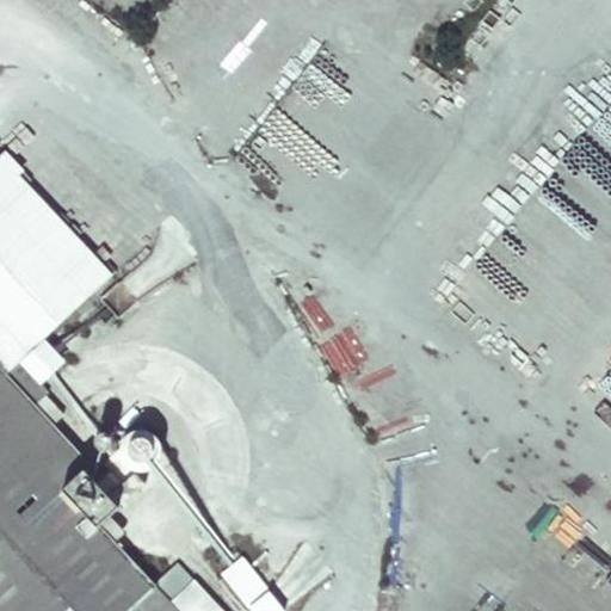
[(0,610),(179,610),(97,523),(117,506),(107,497),(85,471),(91,466),(34,405),(6,374),(25,356),(110,277),(17,176),(22,172),(5,154),(0,158),(0,610)]
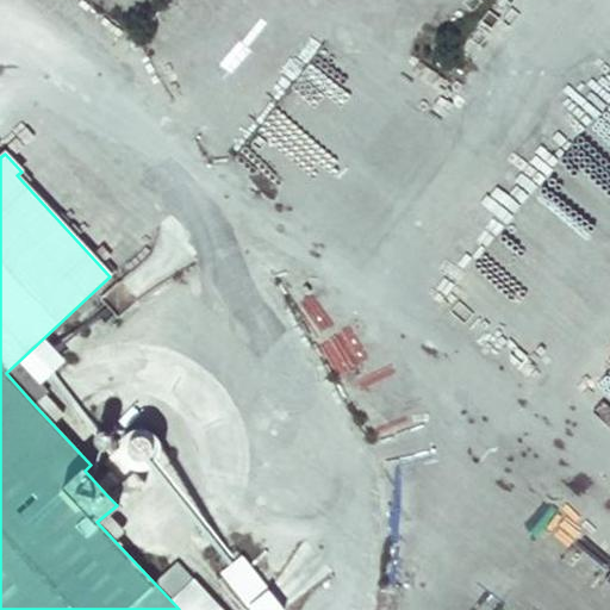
[(318,341),(347,323),(328,293),(299,311),(318,341)]
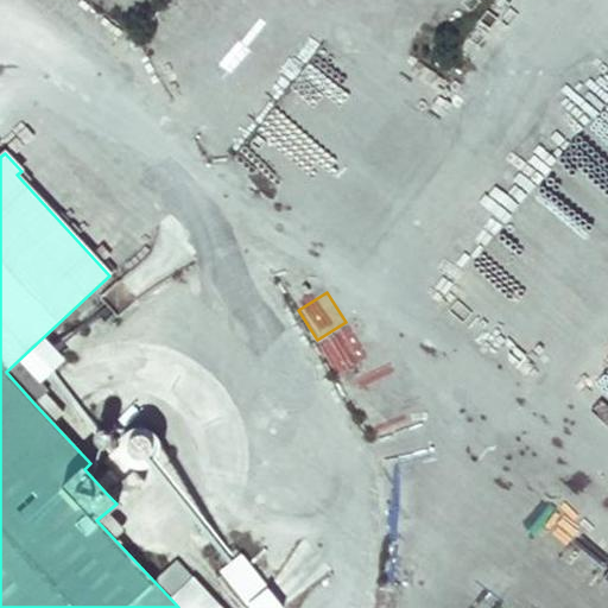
[(25,354),(6,372),(33,403),(46,391),(48,378),(25,354)]
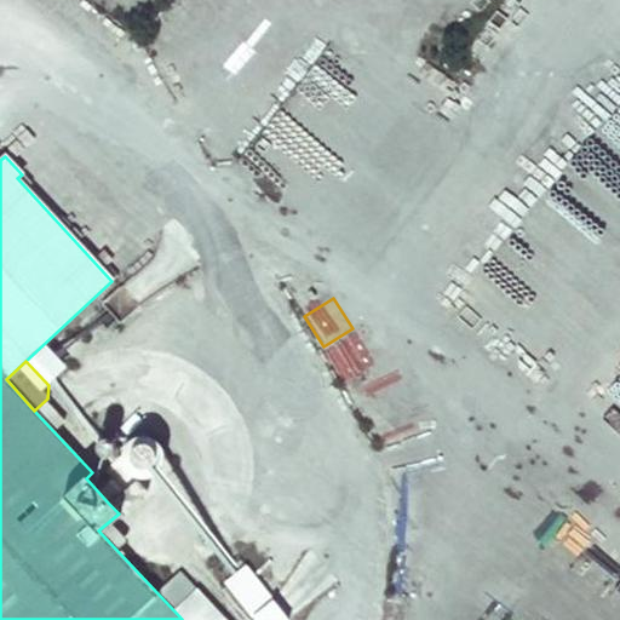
[(139,475),(168,454),(149,428),(120,449),(139,475)]
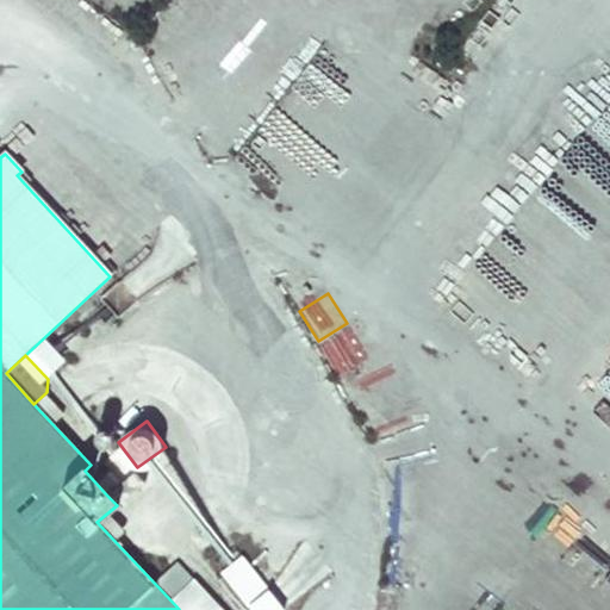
[(135,471),(107,496),(117,505),(118,508),(145,481),(135,471)]
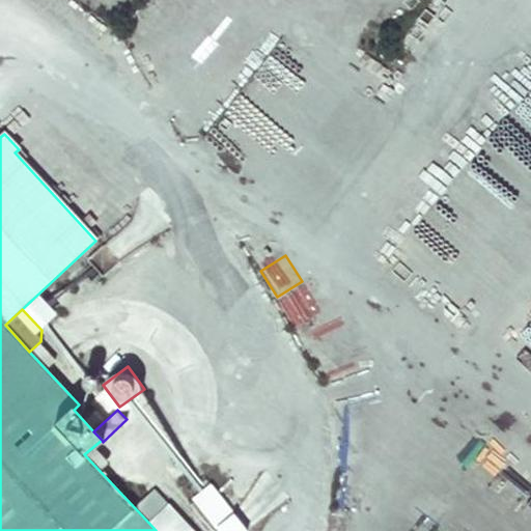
[(220,530),(246,530),(252,526),(211,481),(191,499),(220,530)]
